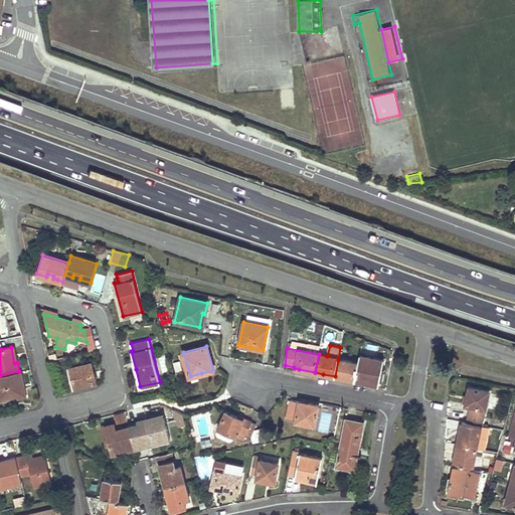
[(359,355),(357,364),(354,380),(366,382),(366,379),(379,381),(381,371),(383,360),(359,355)]
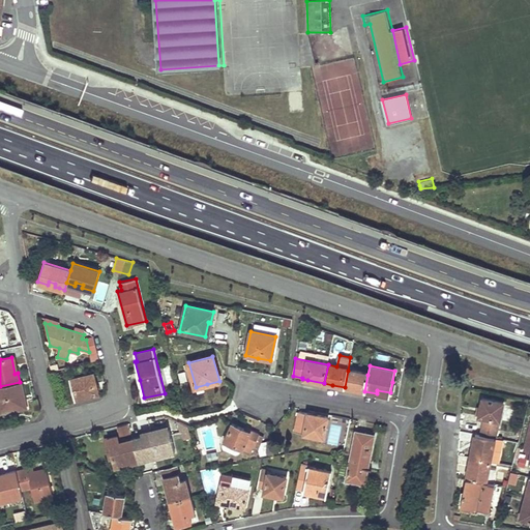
[(367,375),(348,371),(345,387),(354,389),(364,391),(367,375)]
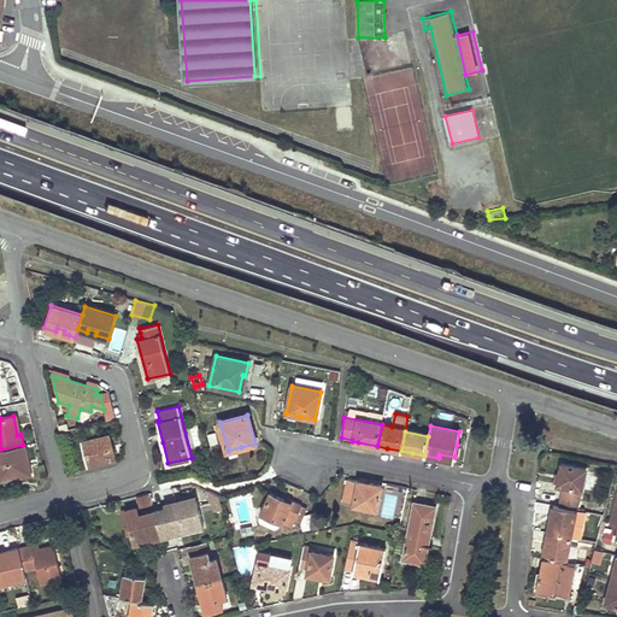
[(87,465),(101,462),(116,458),(110,434),(81,441),(83,450),(87,465)]
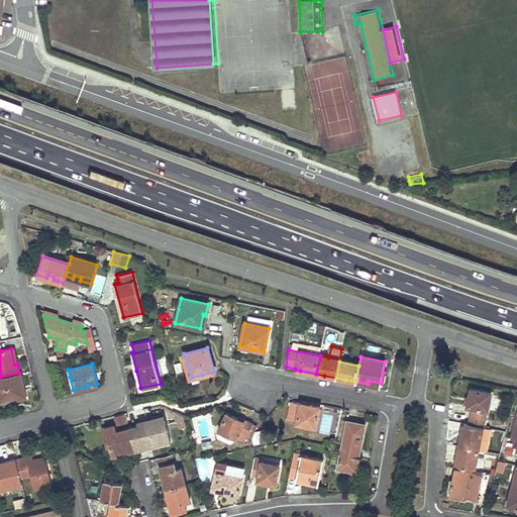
[(20,373),(19,373),(0,377),(0,402),(11,400),(10,397),(16,396),(17,398),(26,396),(21,373),(20,373)]
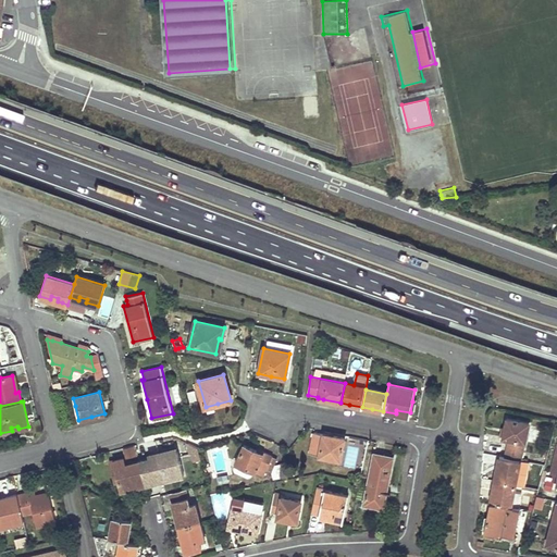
[(506,458),(521,461),(529,425),(507,420),(504,438),(509,441),(506,458)]
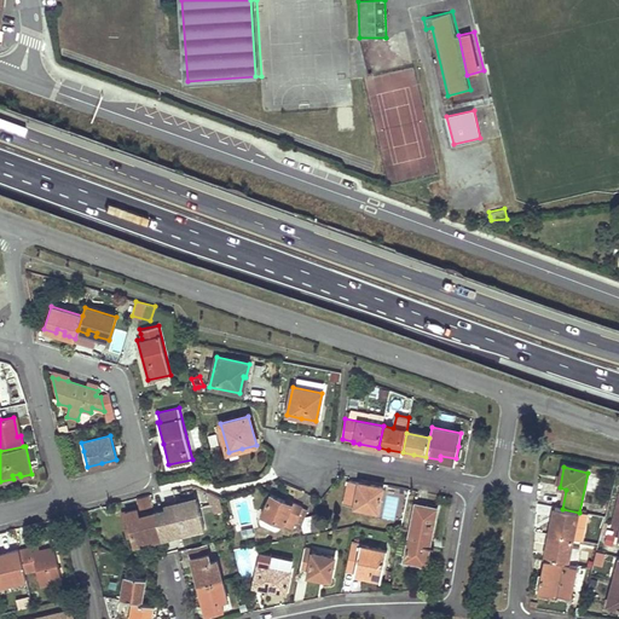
[(382,487),(371,485),(368,484),(359,482),(359,485),(347,482),(343,505),(377,512),(382,487)]
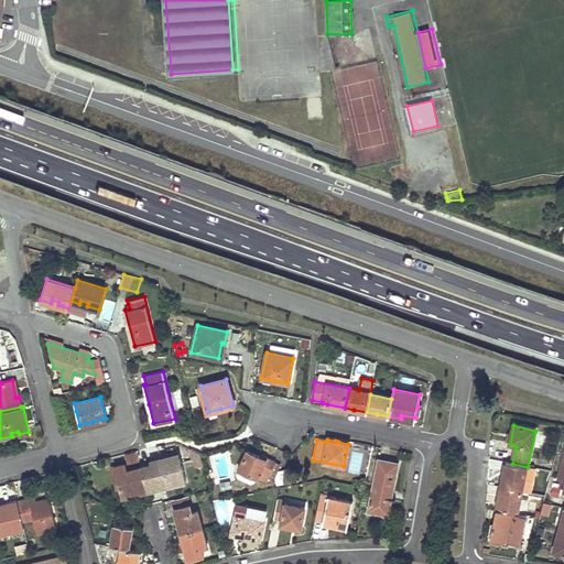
[(360,475),(365,445),(354,444),(349,473),(360,475)]
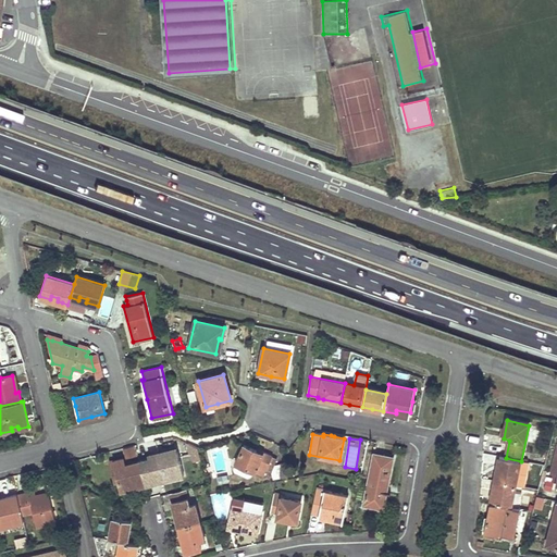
[(137,456),(135,446),(130,447),(124,448),(126,459),(137,456)]
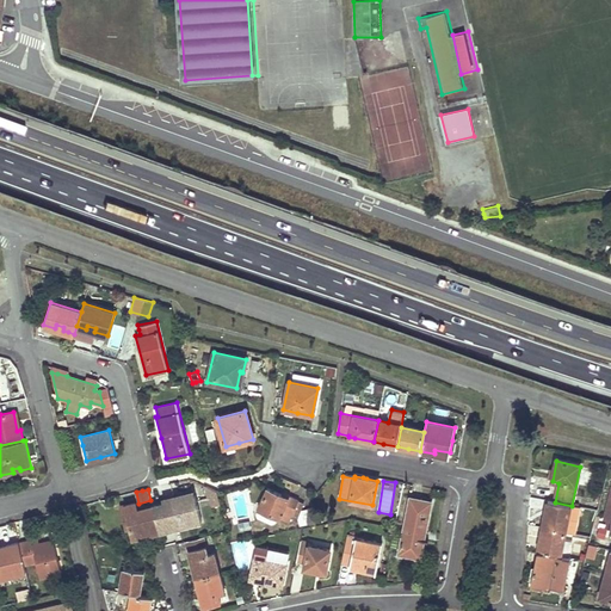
[(297,519),(300,512),(303,505),(287,498),(285,500),(266,492),(255,516),(258,519),(271,525),(276,524),(278,518),(288,523),(290,516),(297,519)]
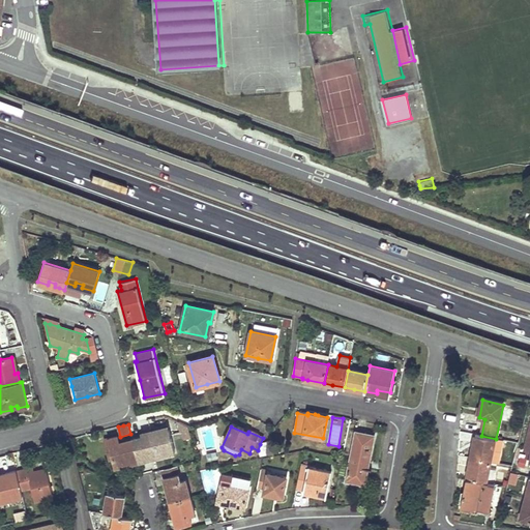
[(169,430),(134,439),(139,461),(174,451),(169,430)]
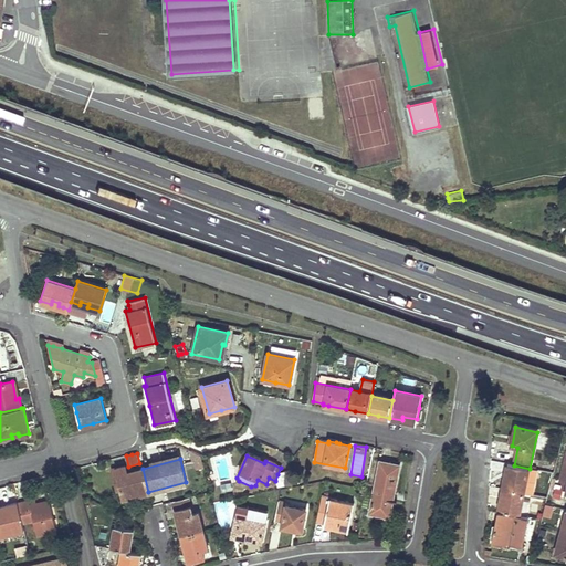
[(369,514),(379,516),(389,519),(400,464),(379,460),(369,514)]
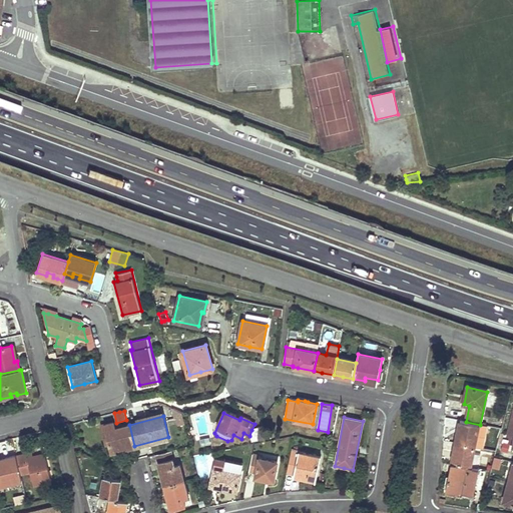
[(477,436),(480,425),(466,422),(460,421),(455,444),(475,448),(481,449),(484,438),(477,436)]
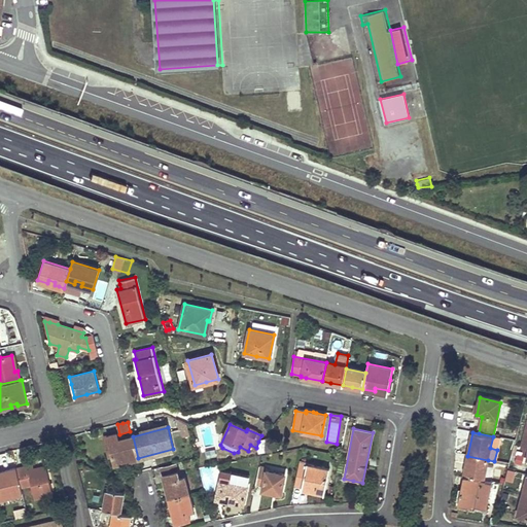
[(119,440),(118,437),(117,434),(105,437),(108,453),(112,452),(115,463),(138,458),(133,436),(119,440)]
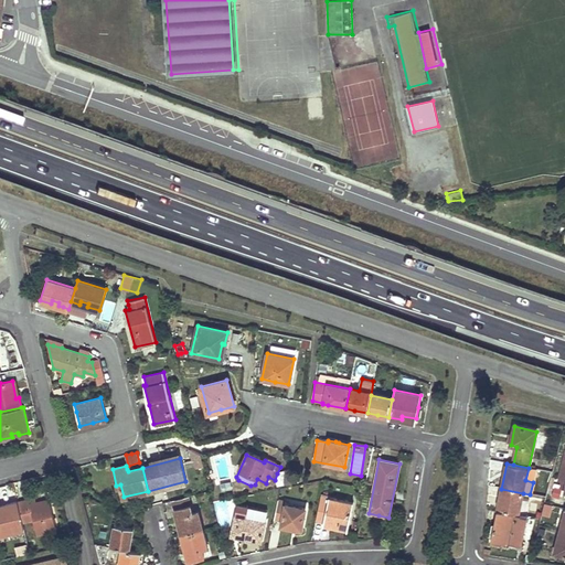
[(292,471),(288,470),(284,470),(283,484),(291,487),(292,471)]
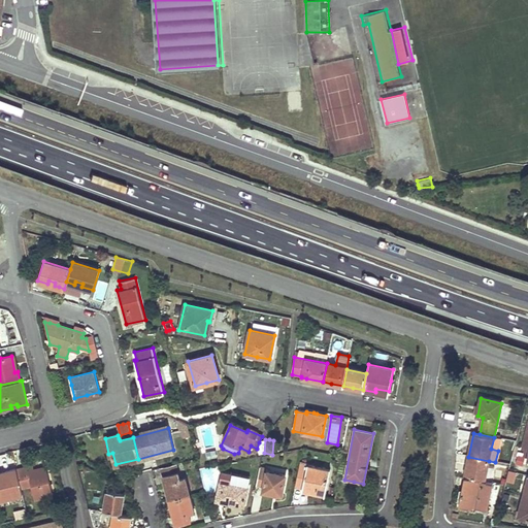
[(273,440),(272,455),(281,453),(282,440),(273,440)]
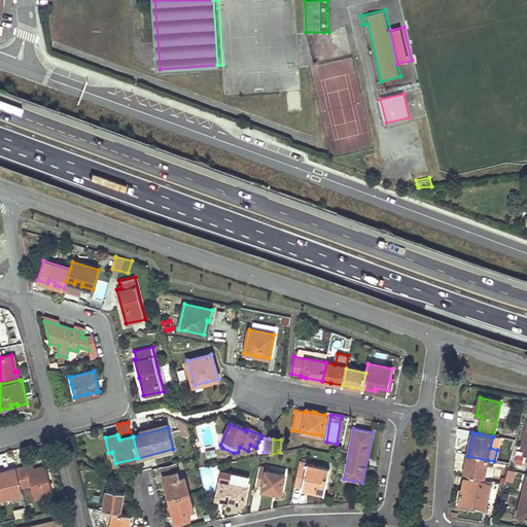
[(487,466),(488,460),(467,456),(463,477),(490,482),(493,467),(490,467),(487,466)]
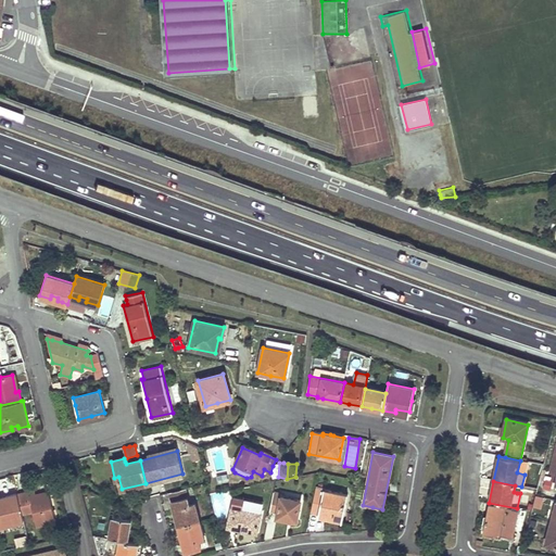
[(200,521),(200,520),(194,502),(189,504),(185,488),(169,492),(178,527),(200,521)]
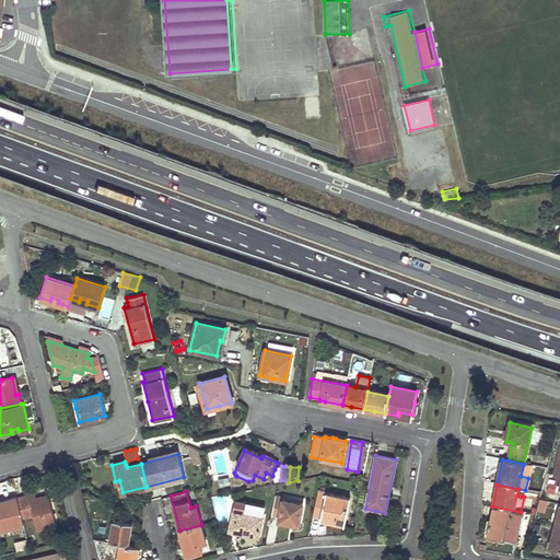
[(326,493),(317,491),(313,516),(321,517),(321,518),(345,525),(350,500),(326,494),(326,493)]
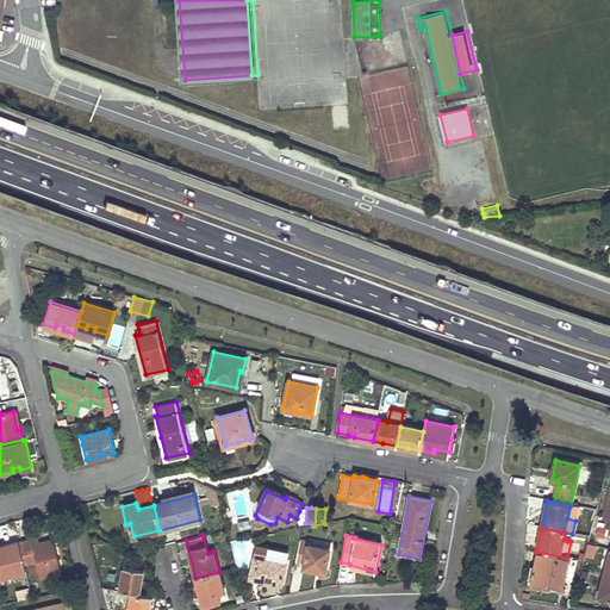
[(19,542),(20,546),(24,560),(35,558),(36,560),(39,576),(60,571),(53,539),(39,542),(30,545),(29,540),(19,542)]
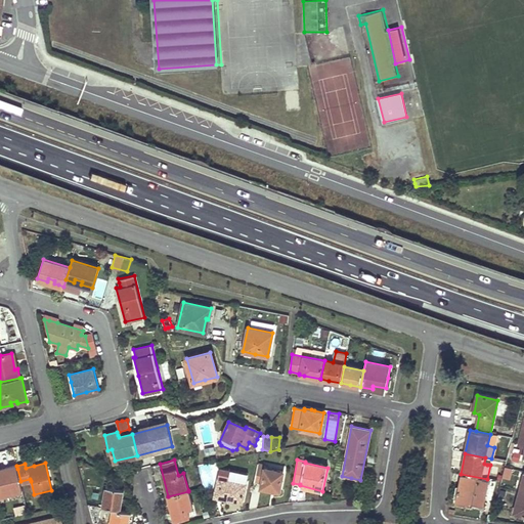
[(200,465),(203,486),(215,485),(212,463),(200,465)]
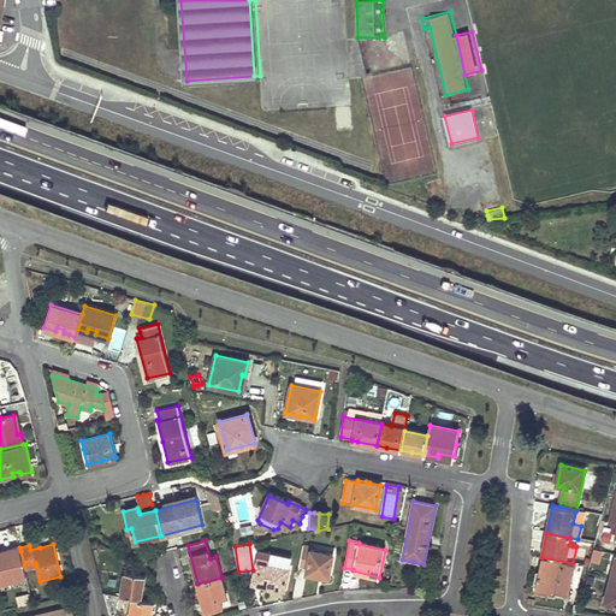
[(307,573),(317,575),(327,578),(332,556),(312,551),(312,548),(303,546),(298,567),(307,569),(307,573)]
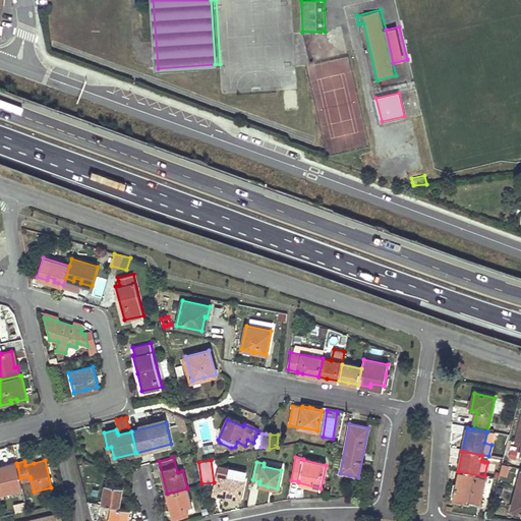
[(7,465),(1,466),(0,466),(0,488),(1,493),(22,486),(20,480),(20,478),(17,466),(7,468),(7,465)]
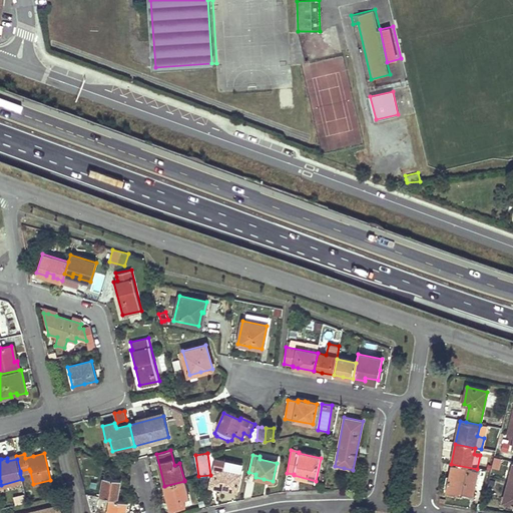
[(210,486),(223,489),(236,492),(241,474),(223,470),(226,460),(216,458),(210,486)]
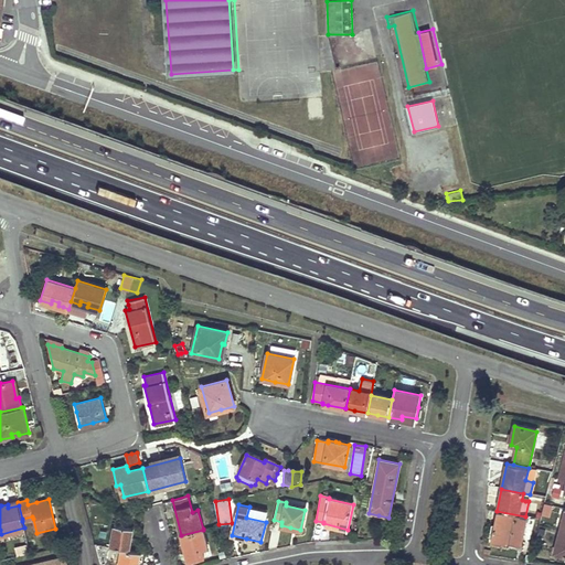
[(544,504),(543,510),(542,515),(548,516),(551,505),(544,504)]
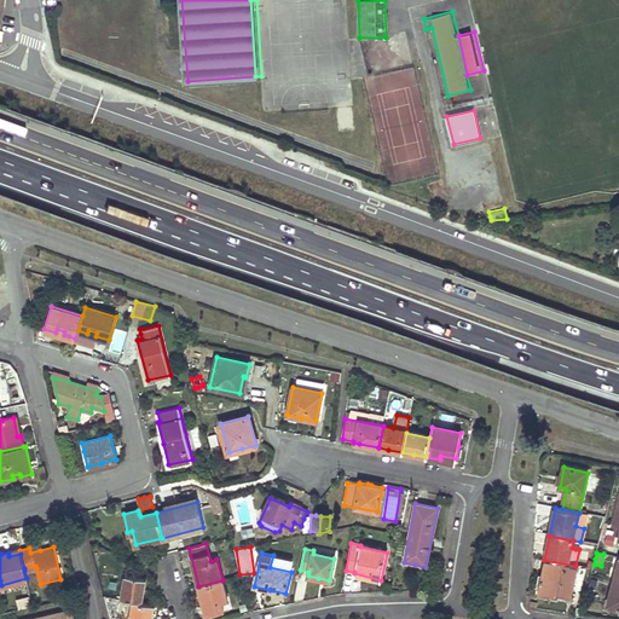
[(273,555),(270,567),(291,572),(294,560),(273,555)]
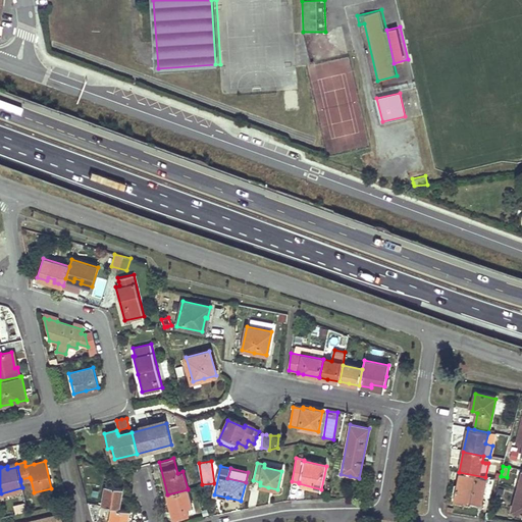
[(487,477),(485,477),(459,472),(454,501),(465,503),(466,501),(482,504),(487,477)]
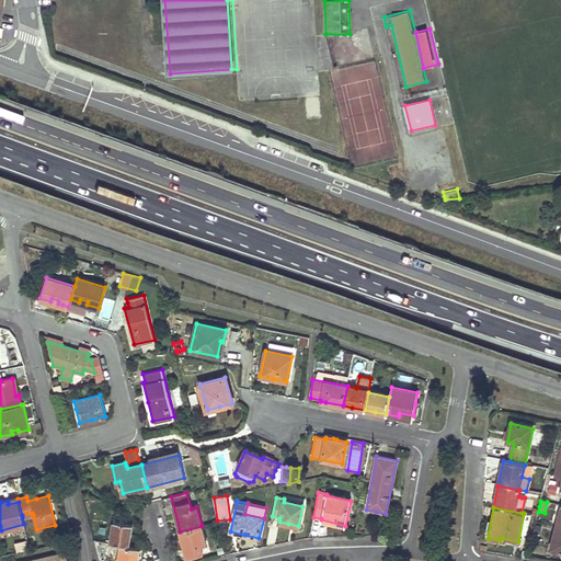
[(110,542),(121,546),(128,547),(133,526),(123,524),(114,522),(110,542)]
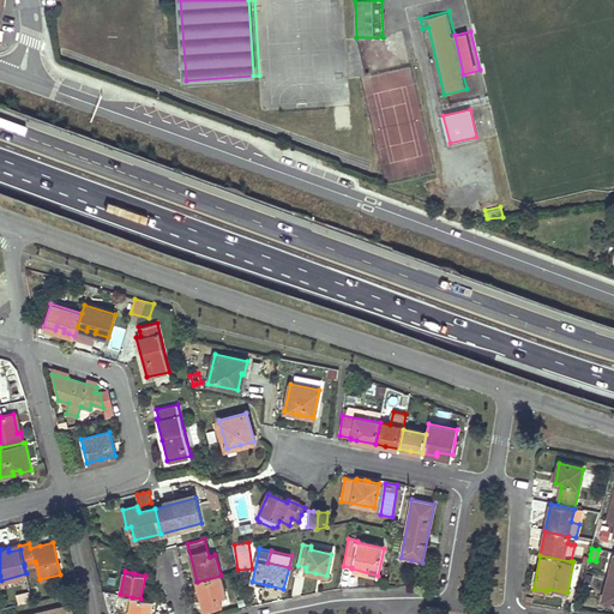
[(585,572),(583,579),(582,588),(590,589),(594,575),(585,572)]
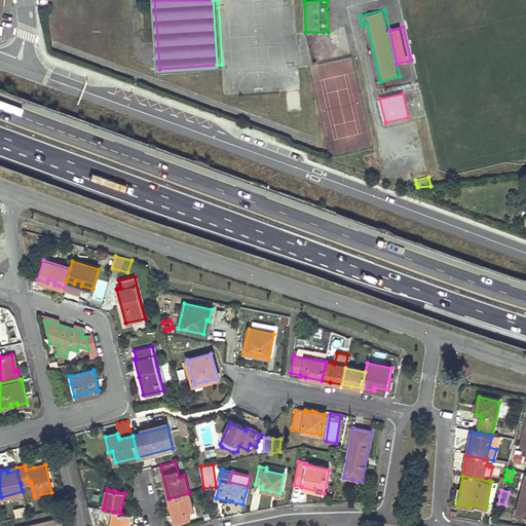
[(189,493),(168,498),(174,522),(189,518),(187,511),(193,510),(189,493)]
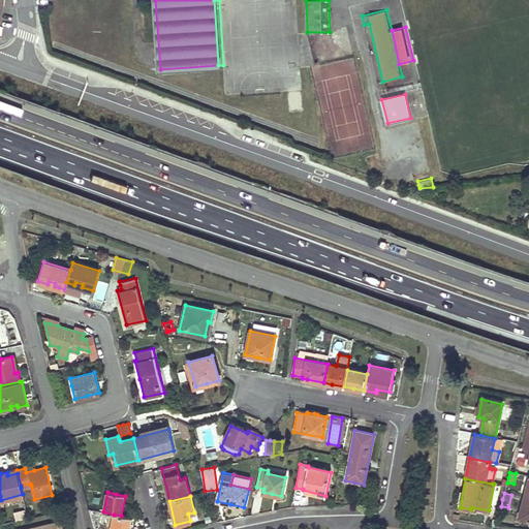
[(528,498),(525,498),(520,518),(528,520),(528,498)]
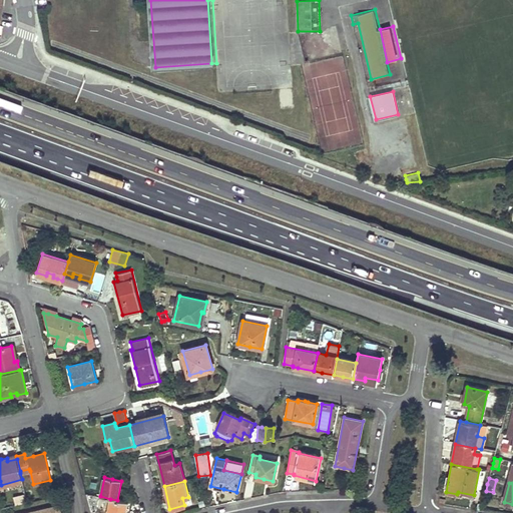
[(117,500),(110,499),(107,512),(124,512),(127,502),(117,500)]
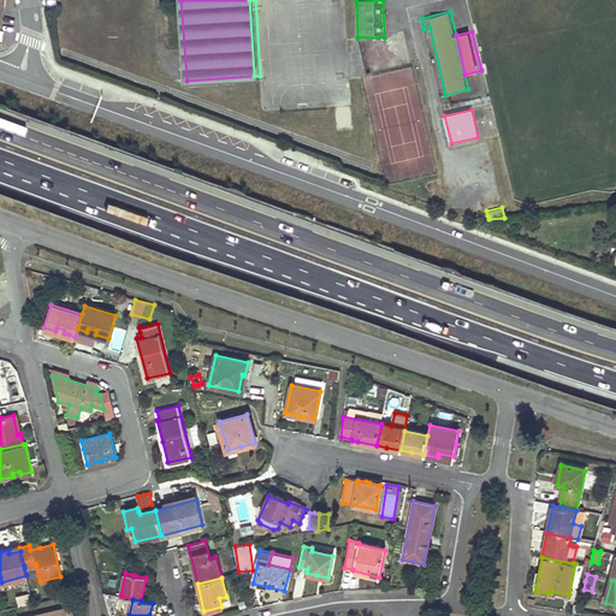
All buildings are outlined.
